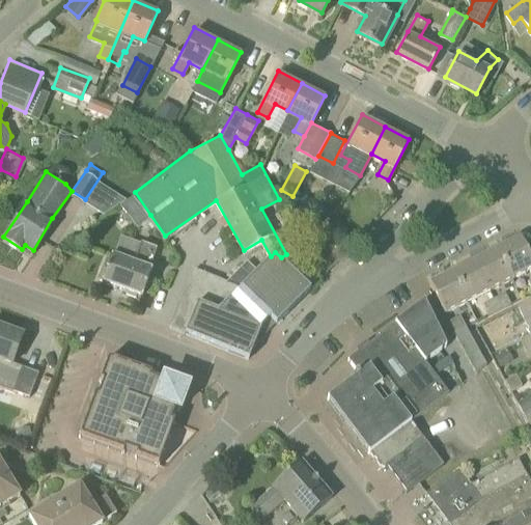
[(150,215),(135,192),(120,202),(137,224),(150,215)]
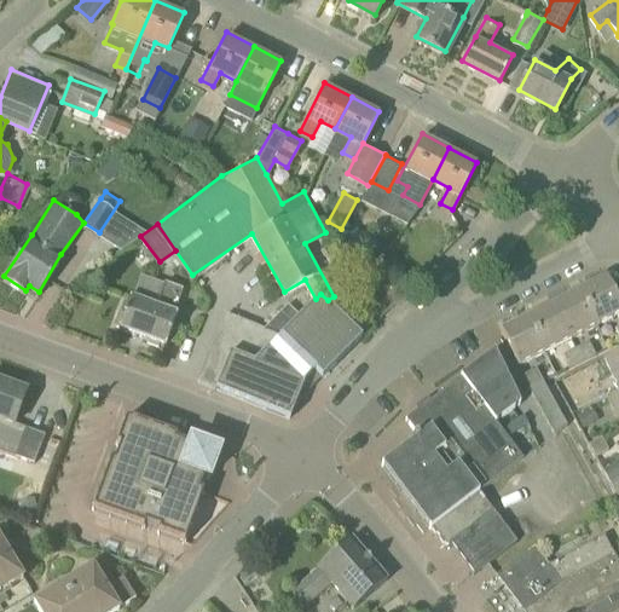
[(368,234),(358,247),(371,257),(381,243),(368,234)]
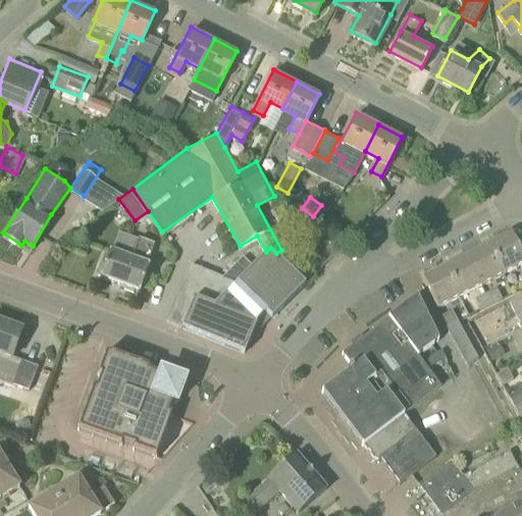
[(521,236),(516,240),(511,230),(489,242),(504,271),(521,261),(521,236)]
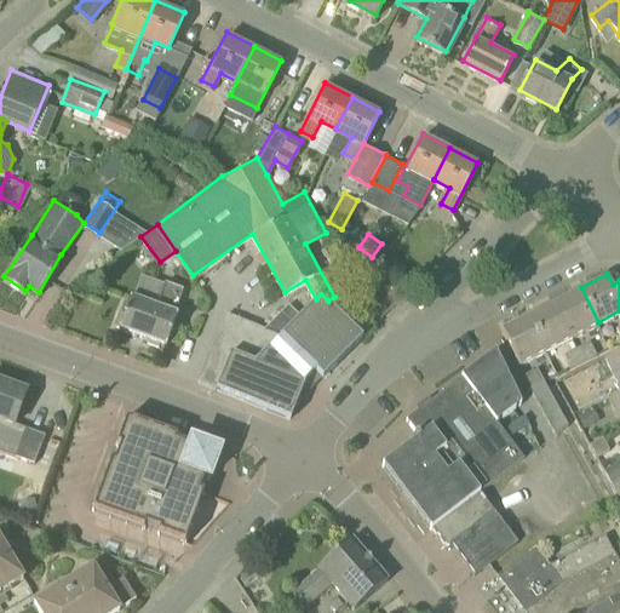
[(156,303),(130,293),(124,309),(119,308),(114,321),(119,324),(148,336),(158,343),(159,339),(166,343),(177,310),(174,309),(183,285),(166,279),(156,303)]
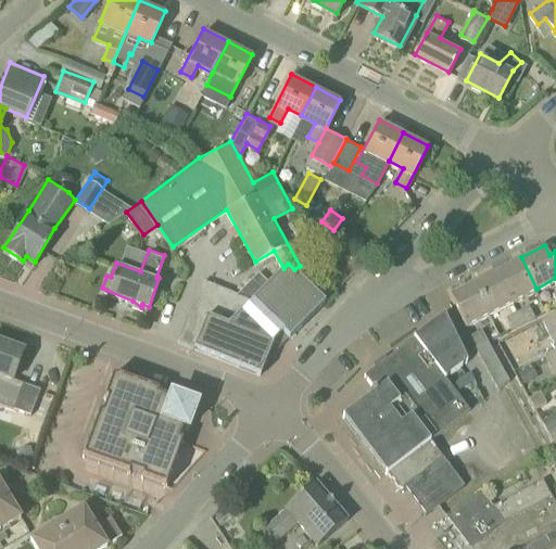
[(514,301),(536,289),(521,257),(497,269),(514,301)]
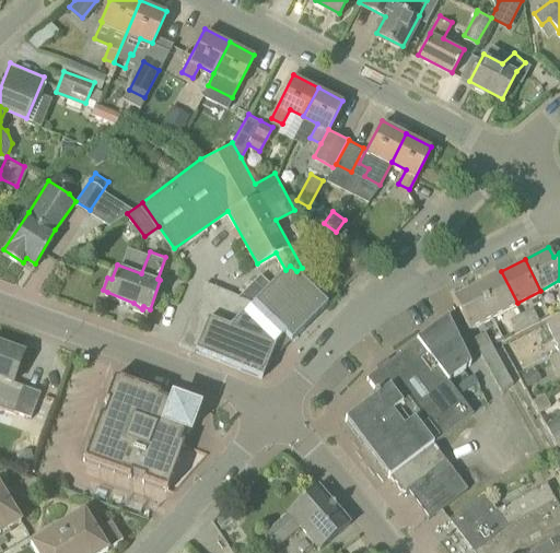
[(260,272),(252,281),(305,322),(327,302),(296,271),(290,266),(286,270),(272,283),(260,272)]
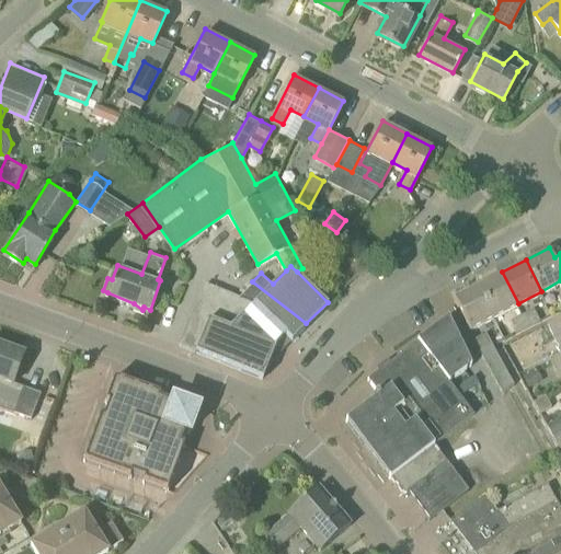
[(502,272),(478,284),(494,315),(518,303),(502,272)]
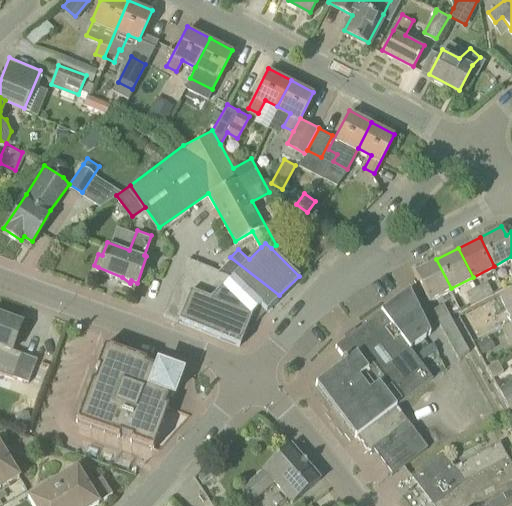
[(279,295),(230,257),(219,269),(188,256),(165,311),(180,318),(240,343),(252,314),(261,303),(267,309),(279,295)]
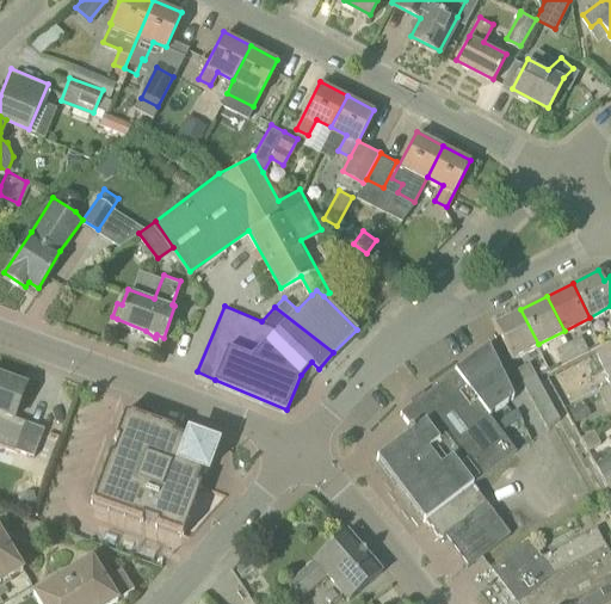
[(538,344),(520,309),(495,322),(512,357),(538,344)]
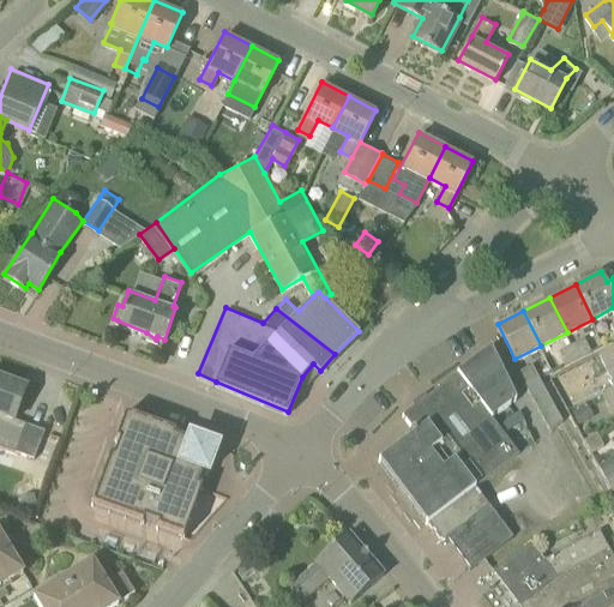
[(571,341),(578,354),(591,348),(584,335),(571,341)]
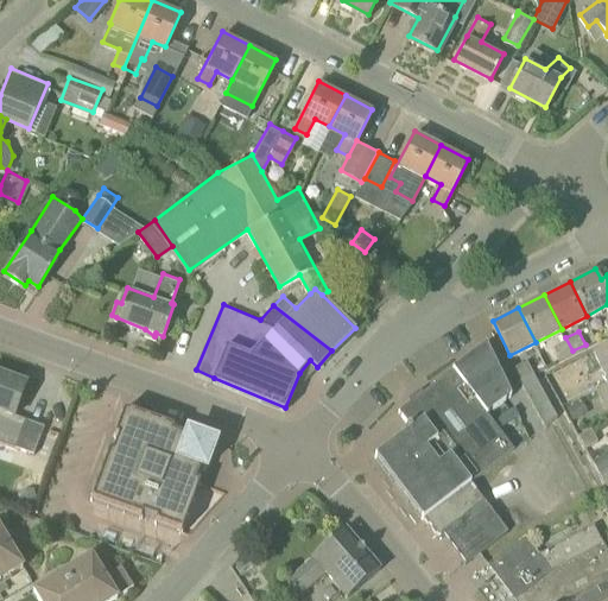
[(559,358),(572,350),(565,337),(553,345),(559,358)]
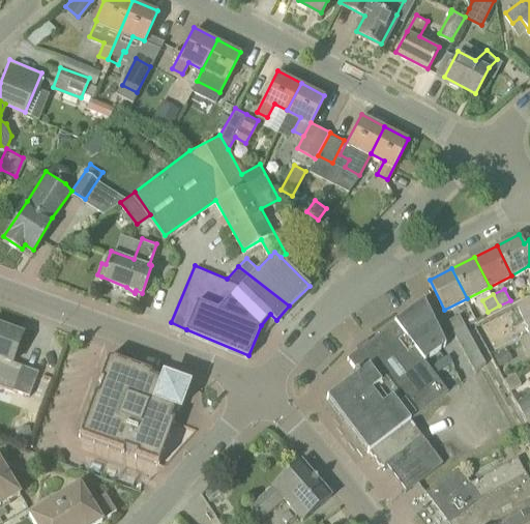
[(529,328),(529,295),(517,303),(529,328)]
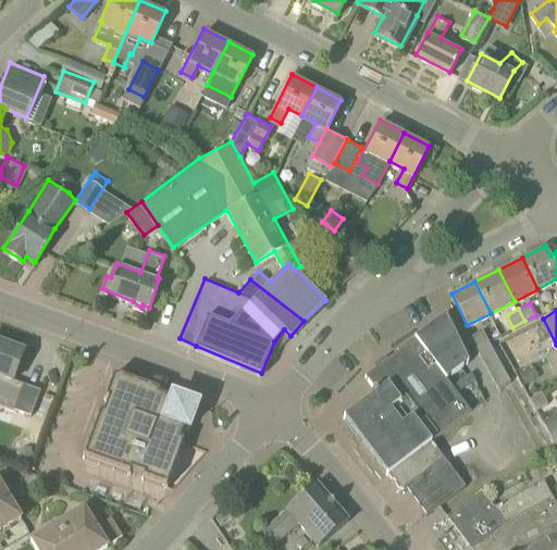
[(469,359),(445,311),(415,335),(446,376),(469,359)]
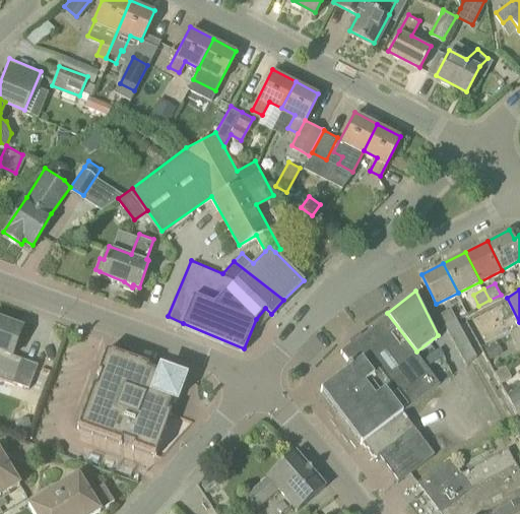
[(446,322),(456,316),(451,306),(440,311),(446,322)]
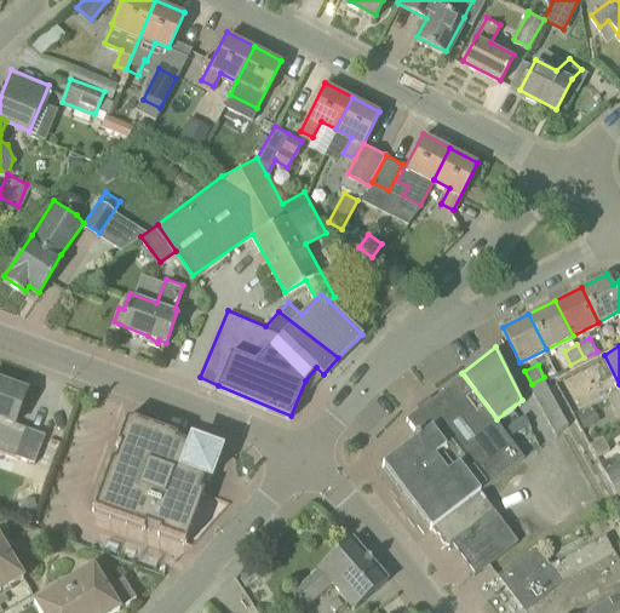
[(497,419),(461,373),(431,397),(429,394),(417,404),(419,407),(407,416),(418,430),(414,433),(415,436),(407,444),(383,462),(431,526),(480,488),(523,454),(497,419)]
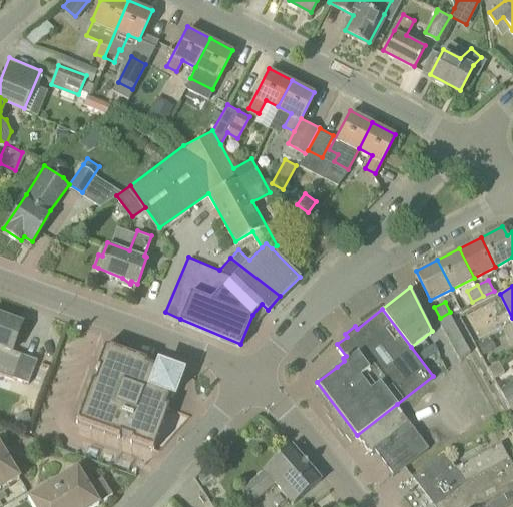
[(454,320),(450,312),(440,318),(439,318),(443,326),(454,320)]
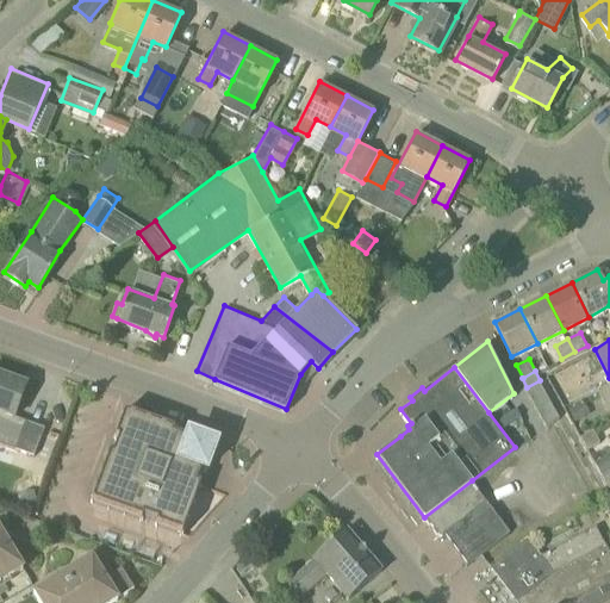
[(44,424),(25,417),(14,412),(25,381),(0,372),(0,440),(16,446),(33,453),(44,424)]
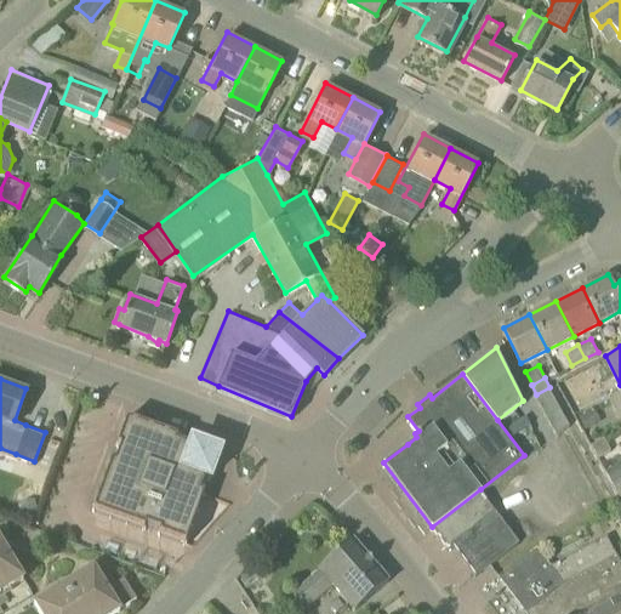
[(541,403),(554,396),(550,387),(536,394),(541,403)]
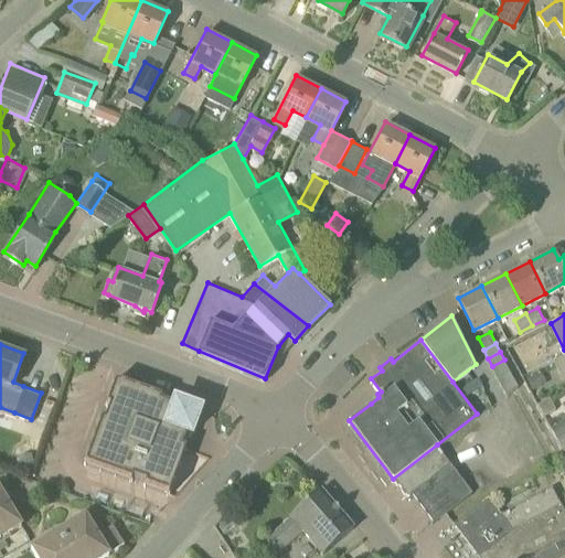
[(509,367),(504,360),(492,366),(497,374),(509,367)]
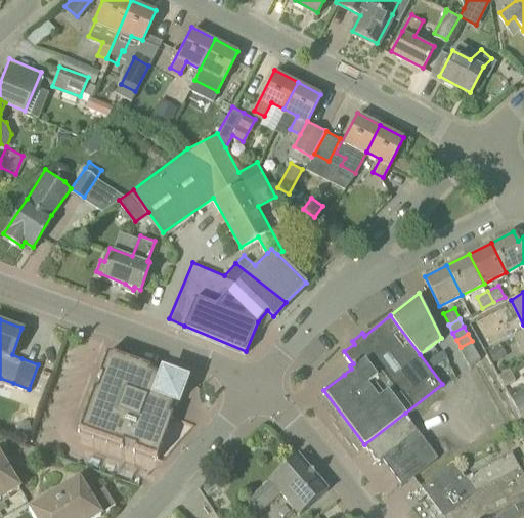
[(476,348),(472,341),(461,347),(464,354),(476,348)]
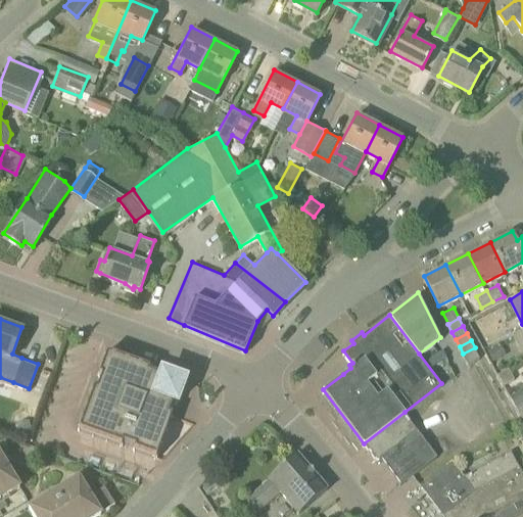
[(479,356),(475,347),(463,354),(469,363),(479,356)]
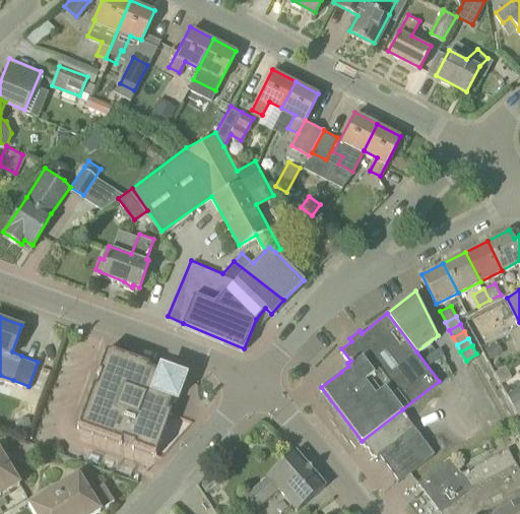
[(149,364),(107,347),(78,425),(155,453),(171,410),(168,409),(173,397),(176,398),(184,376),(161,368),(159,371),(148,367),(149,364)]
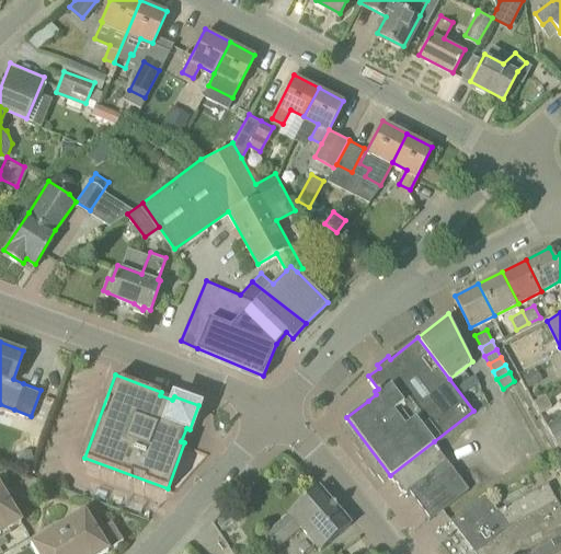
[(545,393),(535,399),(540,410),(551,403),(545,393)]
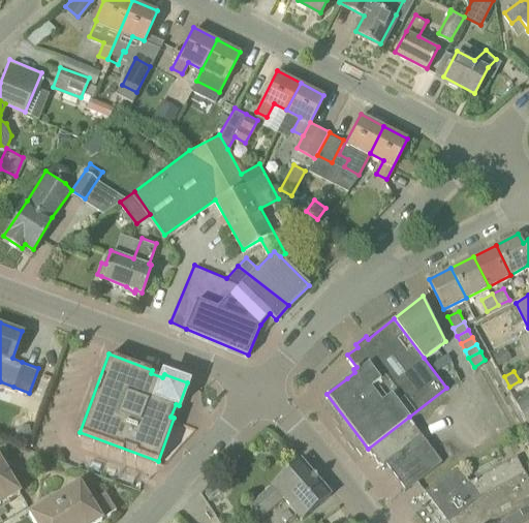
[(409,417),(368,449),(381,467),(387,462),(405,487),(417,479),(442,460),(409,417)]
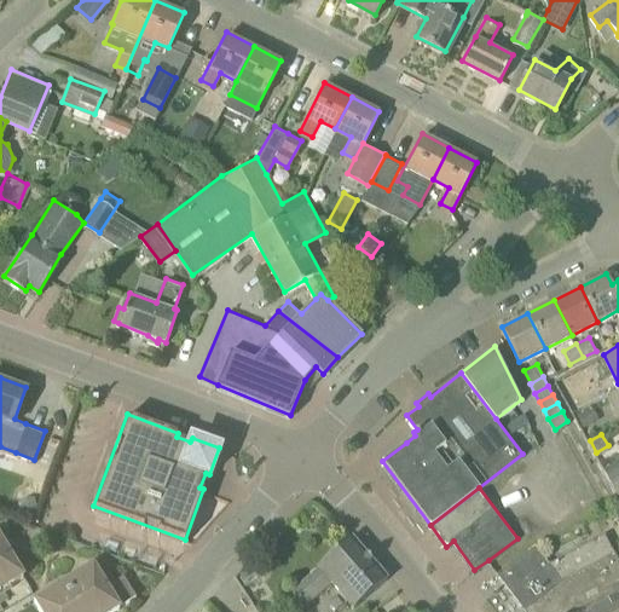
[(618,611),(618,554),(607,531),(549,563),(534,543),(497,571),(525,608),(530,606),(532,611),(618,611)]
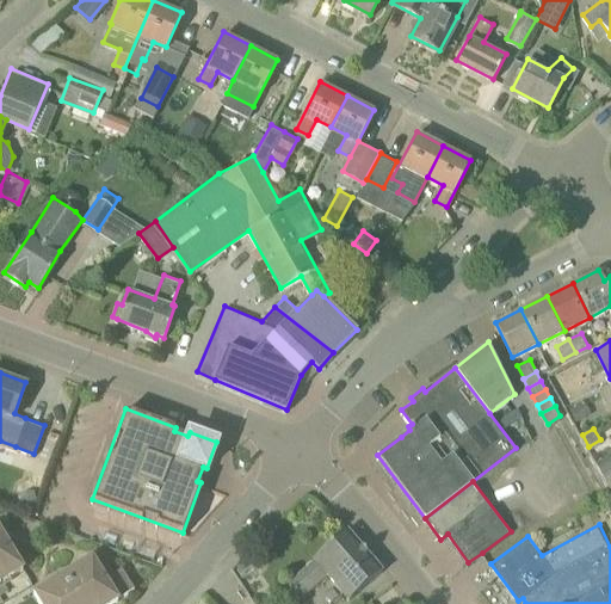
[(382,568),(347,528),(315,558),(289,580),(301,595),(327,572),(349,597),(382,568)]
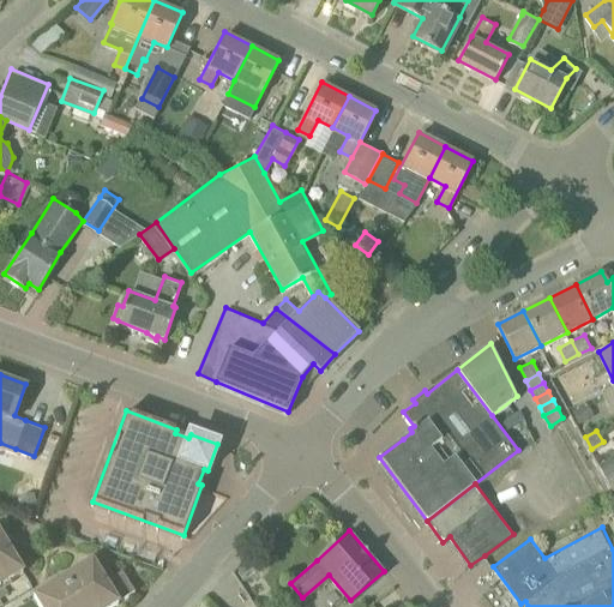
[(0,533),(0,582),(22,570),(0,533)]
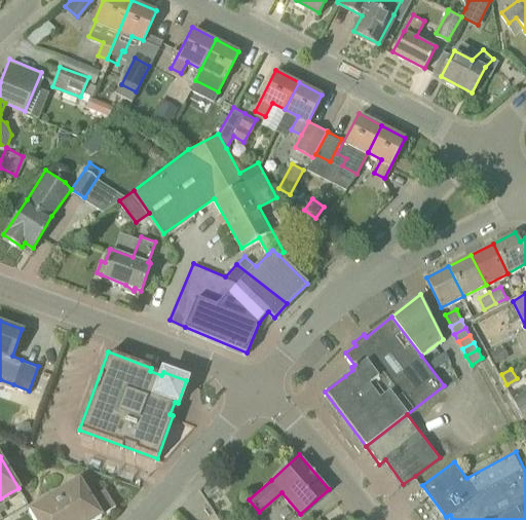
[(105,488),(91,496),(80,477),(29,508),(36,519),(92,519),(102,515),(101,512),(114,504),(105,488)]
